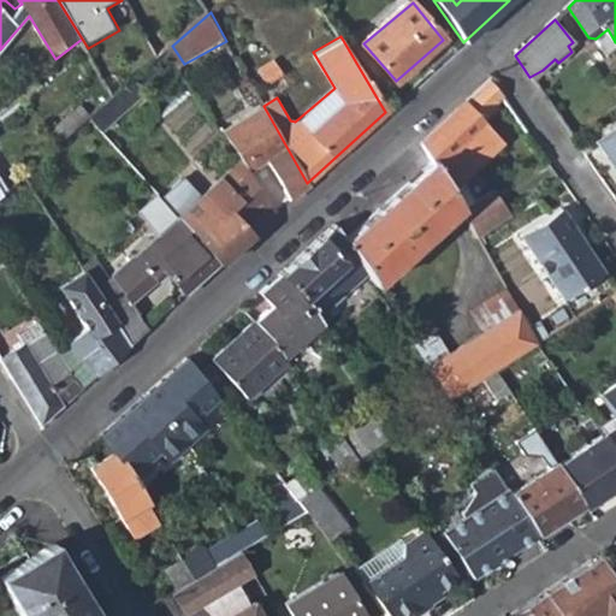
[(491,77),(419,143),(430,161),(436,170),(450,191),(460,182),(503,143),(480,117),(503,95),(491,77)]
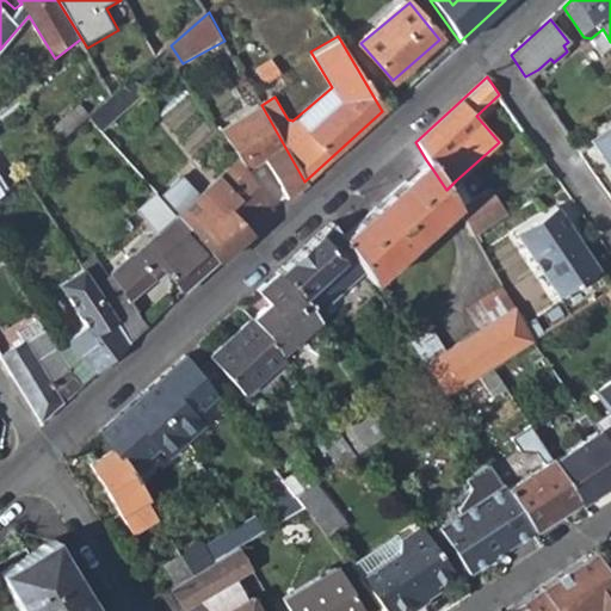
[(86,103),(57,124),(67,136),(93,112),(86,103)]
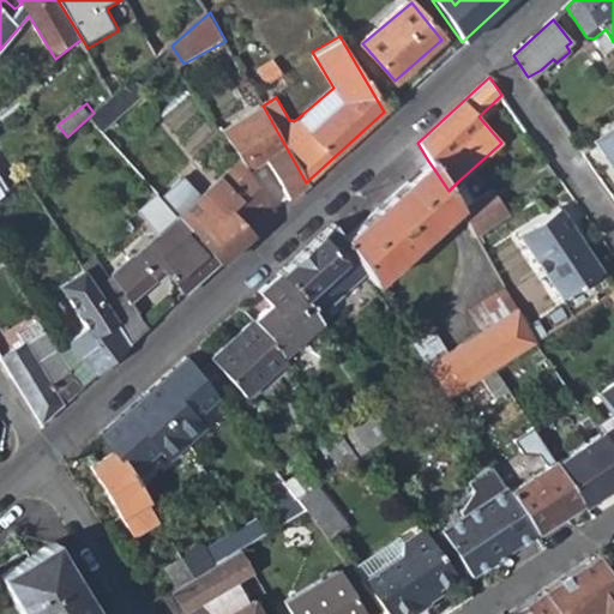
[(240,158),(247,169),(268,157),(289,198),(306,182),(263,106),(222,128),(240,158)]
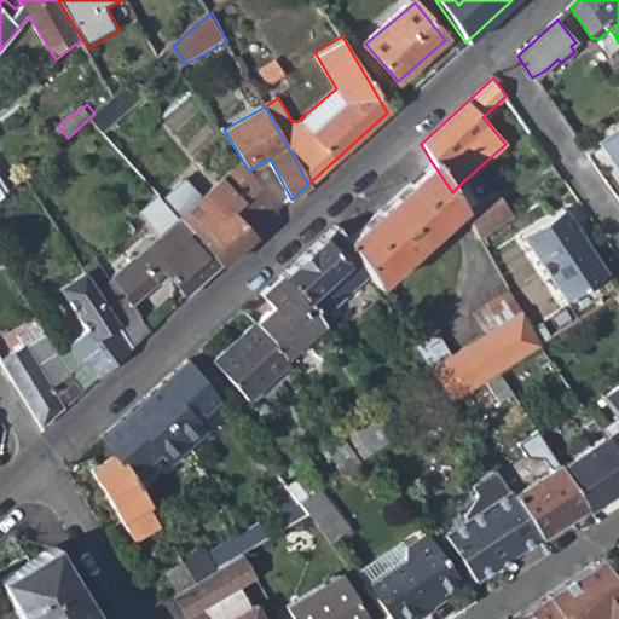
[(618,129),(601,143),(618,168),(618,129)]
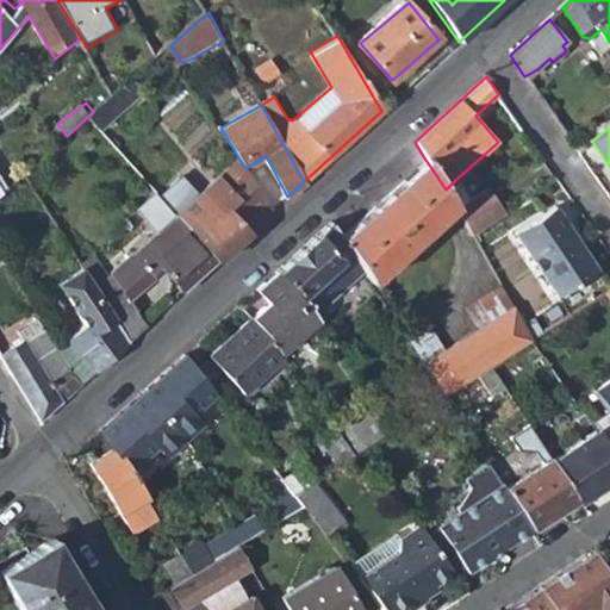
[(246,168),(238,157),(176,215),(216,261),(246,234),(240,226),(266,203),(246,168)]
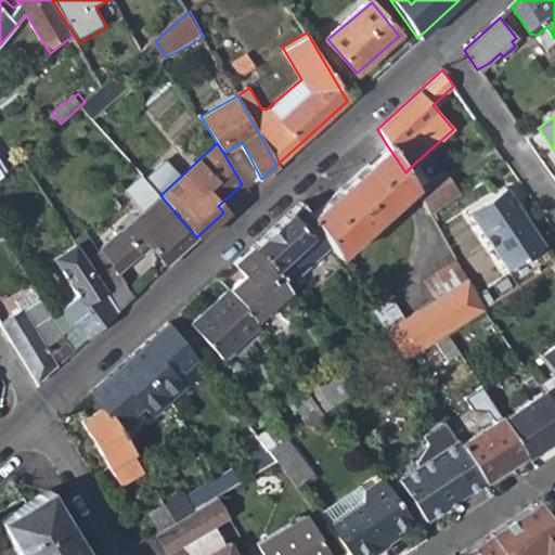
[(327,243),(336,256),(373,223),(375,226),(383,219),(381,217),(414,186),(405,172),(392,153),(387,145),(310,216),(327,243)]
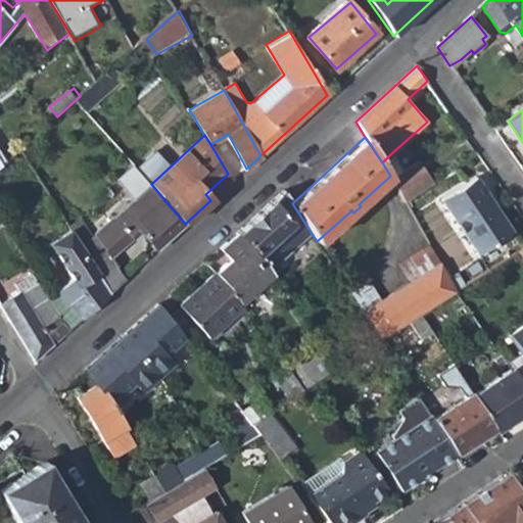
[(139,163),(150,177),(169,161),(157,148),(139,163)]
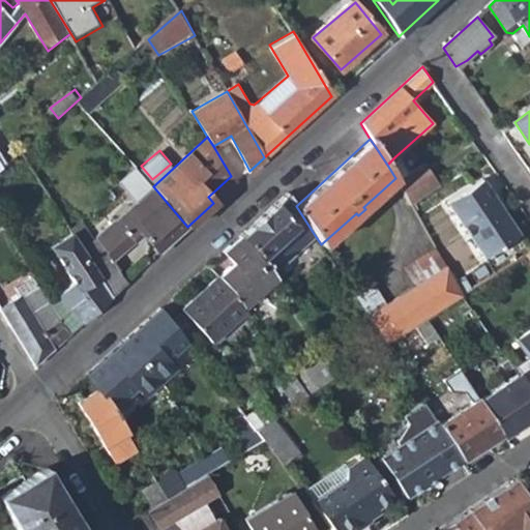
[(395,178),(398,182),(408,175),(395,156),(387,165),(395,178)]
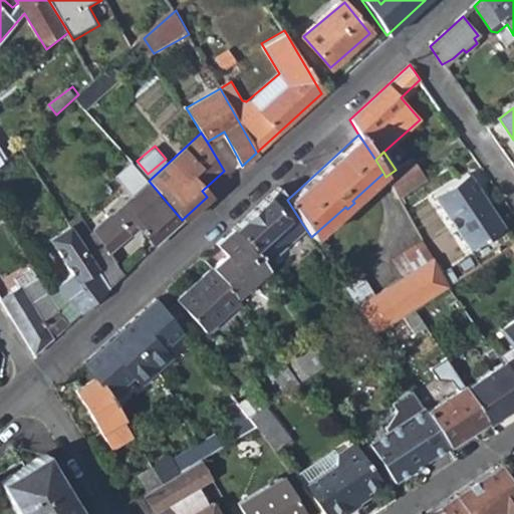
[(401,199),(402,198),(427,181),(412,159),(396,170),(386,177),(401,199)]
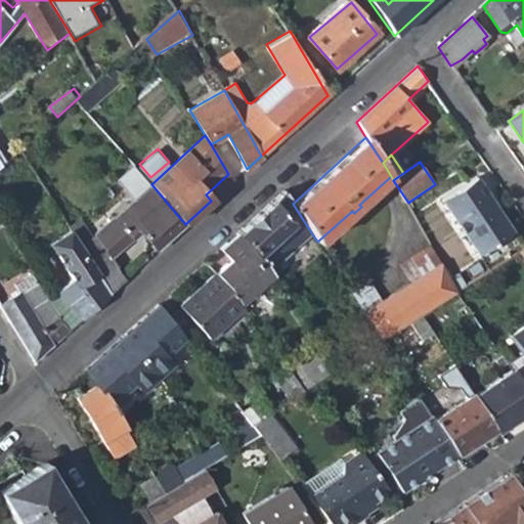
[(443,202),(480,257),(515,233),(478,178),(443,202)]
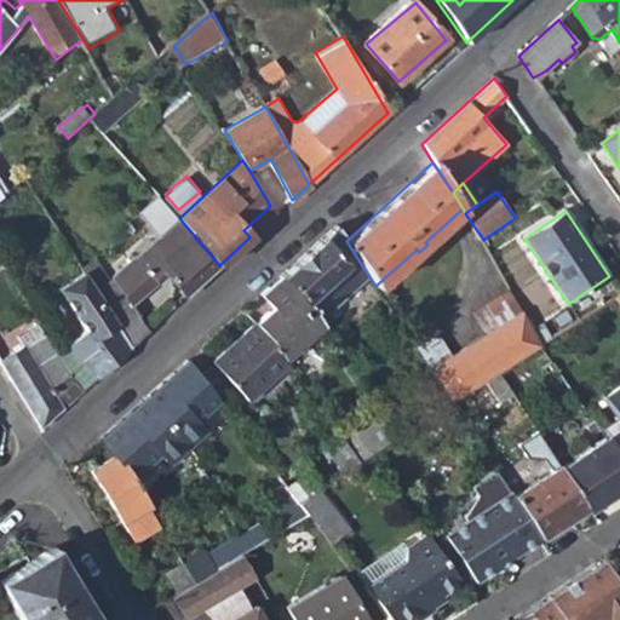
[(179,218),(113,277),(114,281),(109,283),(95,260),(82,269),(95,290),(119,329),(128,346),(147,331),(131,305),(168,274),(187,294),(219,265),(179,218)]
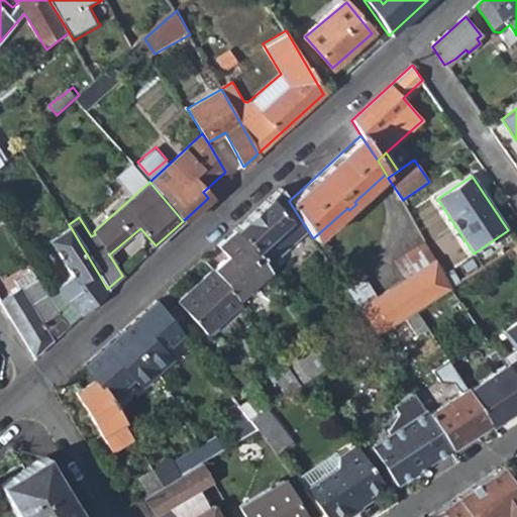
[(232,228),(251,250),(263,265),(305,226),(289,201),(278,188),(232,228)]
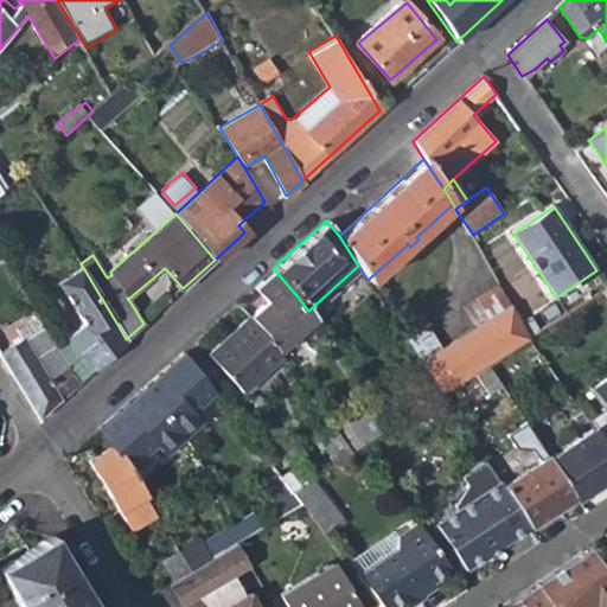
[(247,315),(274,349),(313,318),(308,311),(295,294),(273,268),(253,287),(264,298),(247,315)]
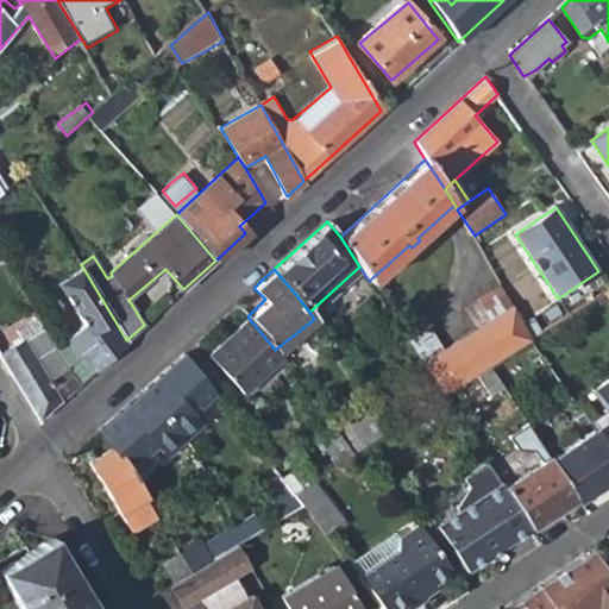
[(117,324),(93,284),(68,300),(92,341),(64,366),(70,376),(77,385),(126,340),(117,324)]
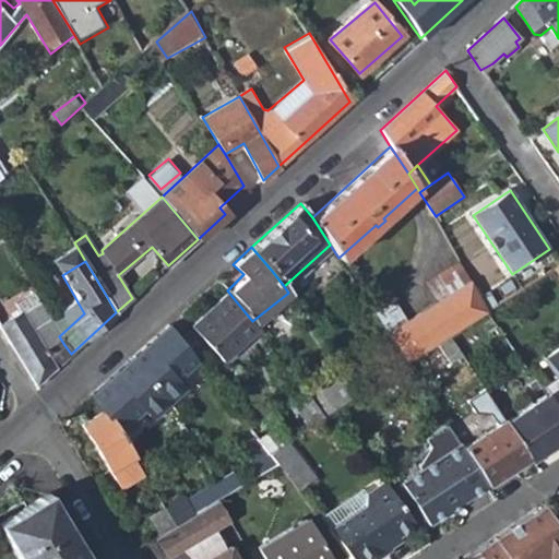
[(388,333),(409,365),(451,337),(490,311),(470,281),(388,333)]
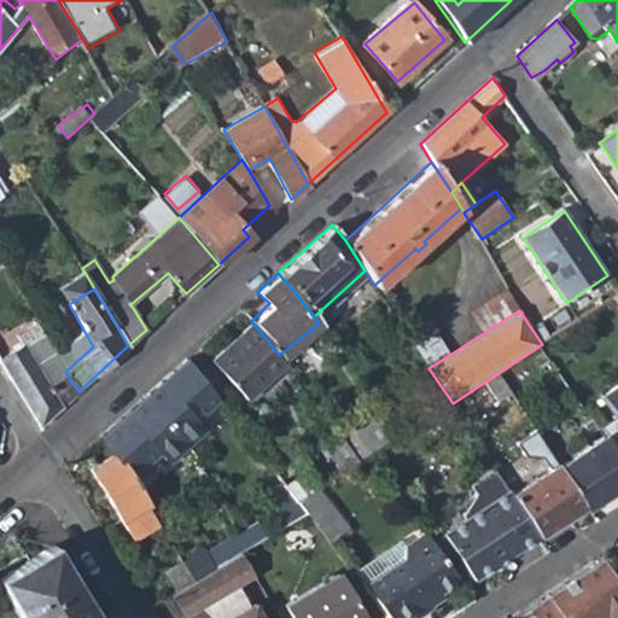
[(210,359),(246,400),(285,365),(279,355),(251,321),(210,359)]
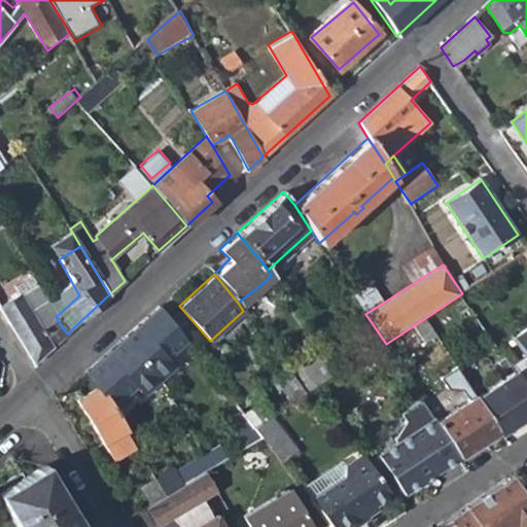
[(0,305),(0,308),(34,362),(67,334),(61,325),(56,317),(43,329),(20,292),(0,305)]
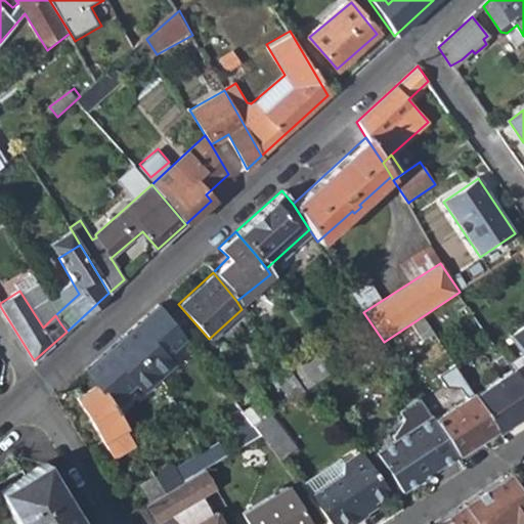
[(119,338),(157,381),(173,365),(165,355),(183,339),(156,305),(119,338)]
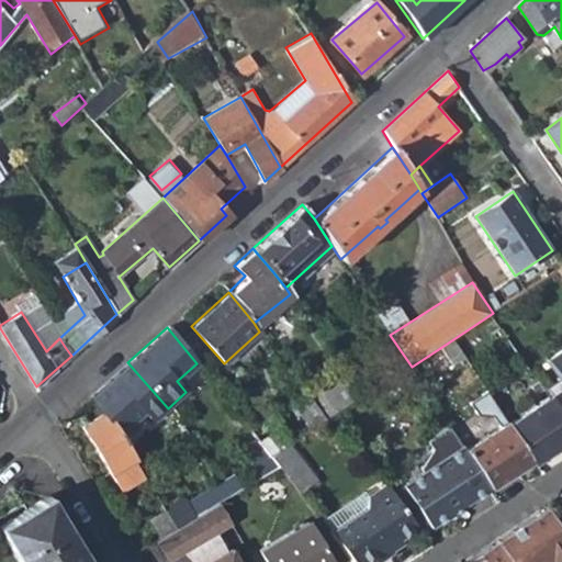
[(561,347),(546,359),(561,381),(561,347)]
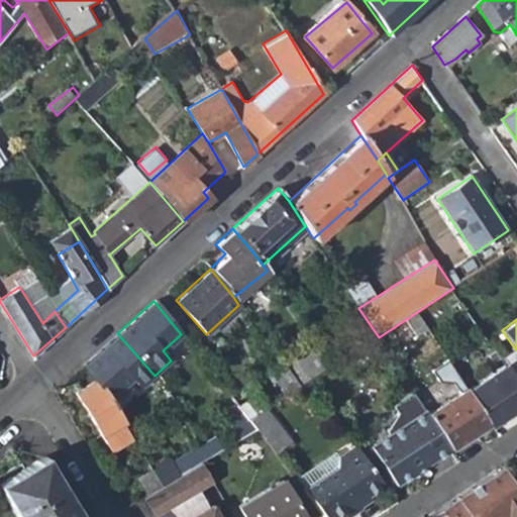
[(391,346),(402,363),(432,342),(421,326),(391,346)]
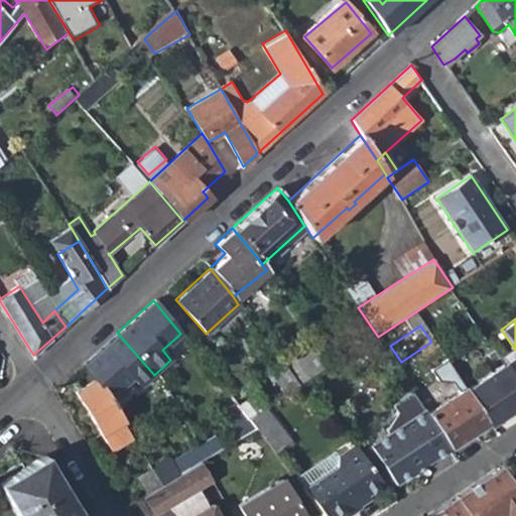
[(93,378),(107,400),(130,379),(139,388),(154,375),(117,333),(84,364),(93,378)]
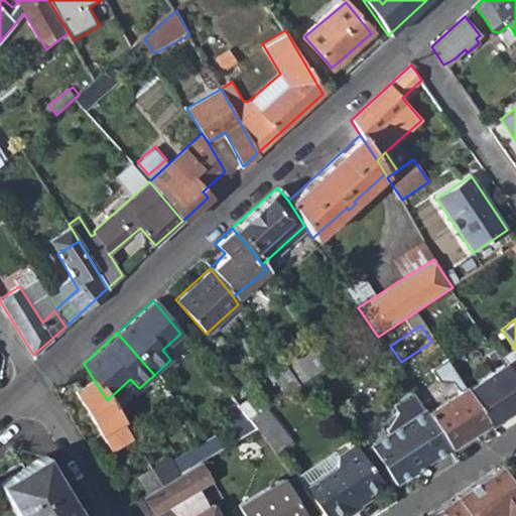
[(317,345),(292,363),(303,380),(330,362),(317,345)]
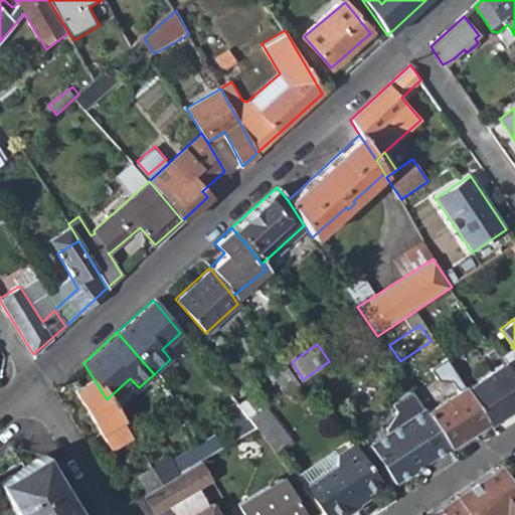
[(241,412),(248,420),(266,410),(300,387),(280,360),(227,394),(241,412)]
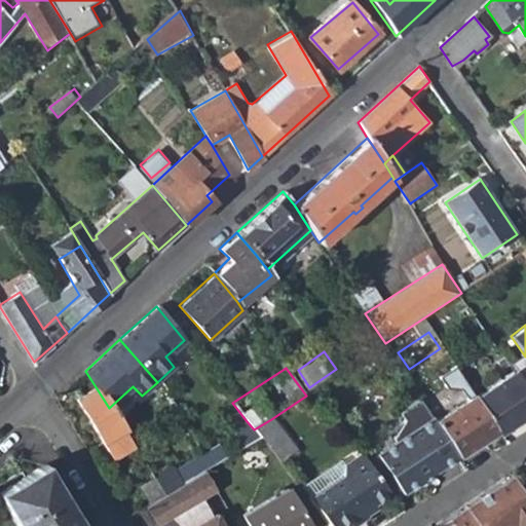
[(497,428),(498,431),(525,413),(525,389),(513,370),(475,395),(497,428)]
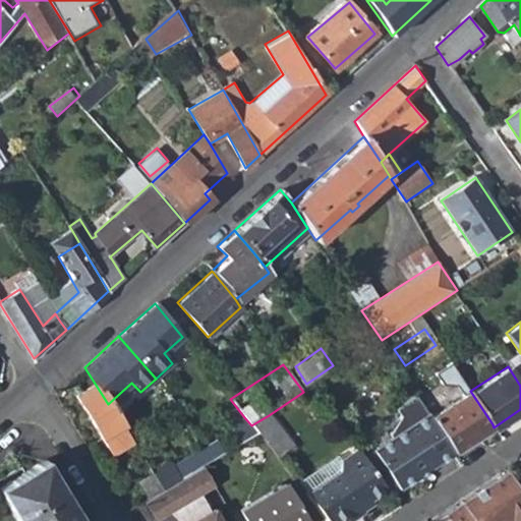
[(131,442),(108,404),(94,382),(74,394),(113,454),(131,442)]
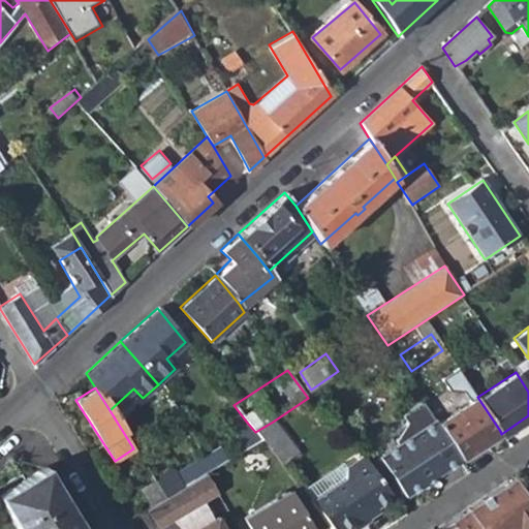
[(476,396),(437,421),(461,456),(500,431),(477,397),(476,396)]
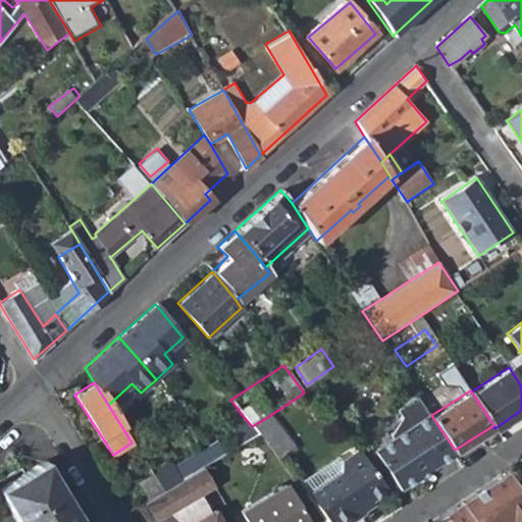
[(373,448),(397,486),(455,450),(431,415),(429,412),(373,448)]
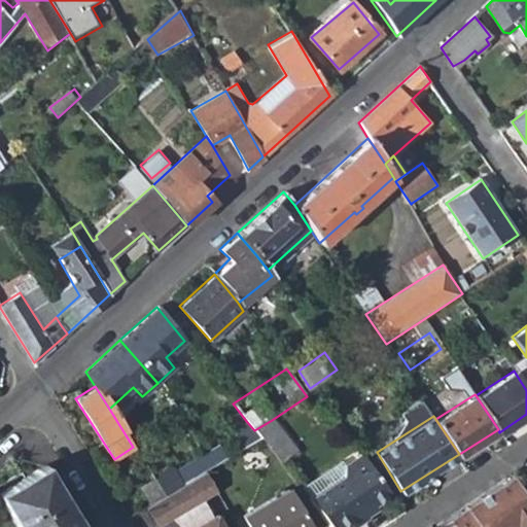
[(261,438),(280,462),(296,450),(272,420),(254,430),(261,438)]
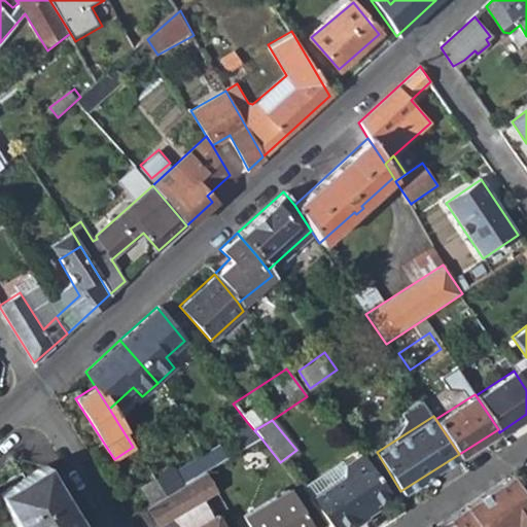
[(254,430),(247,422),(236,431),(248,447),(261,438),(254,430)]
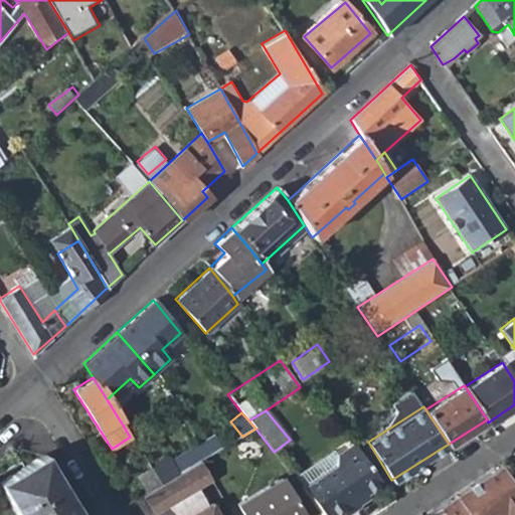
[(330,462),(298,482),(316,505),(323,514),(336,514),(355,503),(351,497),(379,480),(351,439),(333,451),(330,462)]
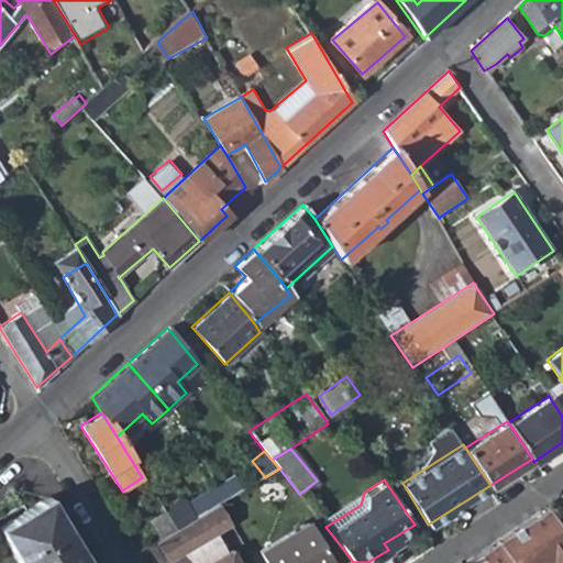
[(0,528),(0,529),(20,562),(87,562),(47,499),(0,528)]
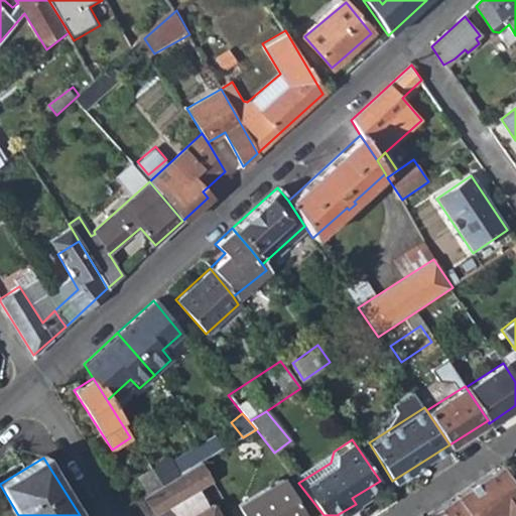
[(150,469),(161,486),(177,476),(167,458),(150,469)]
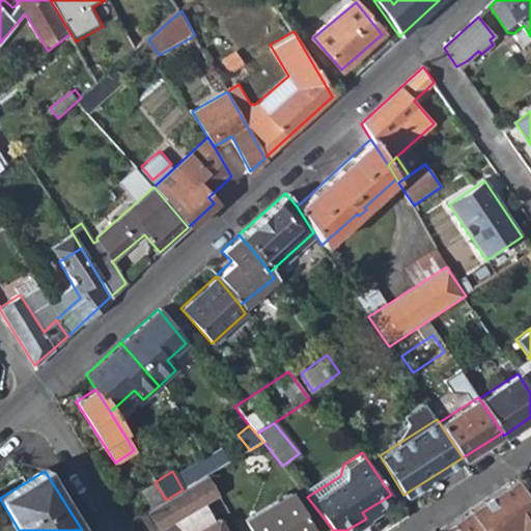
[(152,507),(149,509),(161,528),(217,495),(206,476),(183,490),(166,500),(152,507)]
